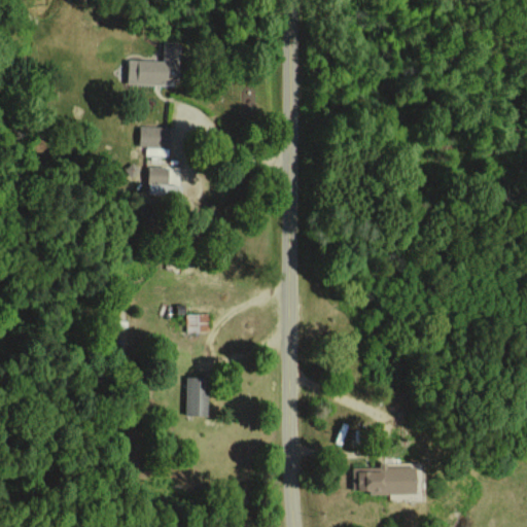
[(127,59),(126,83),(177,85),(179,42),(162,42),(162,60),(127,59)]
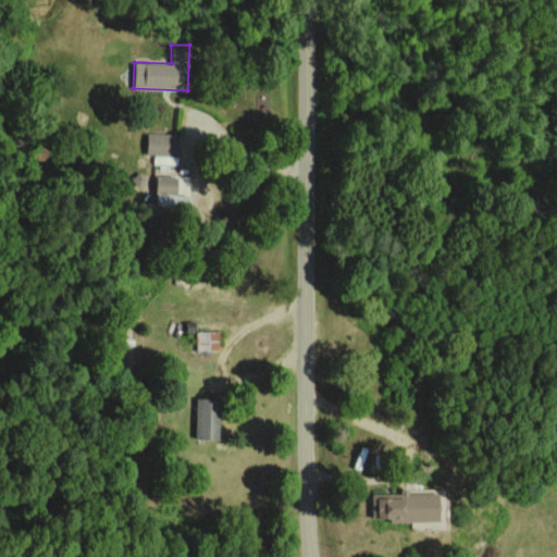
[(147,153),(153,153),(153,163),(178,164),(178,134),(147,133),(147,153)]
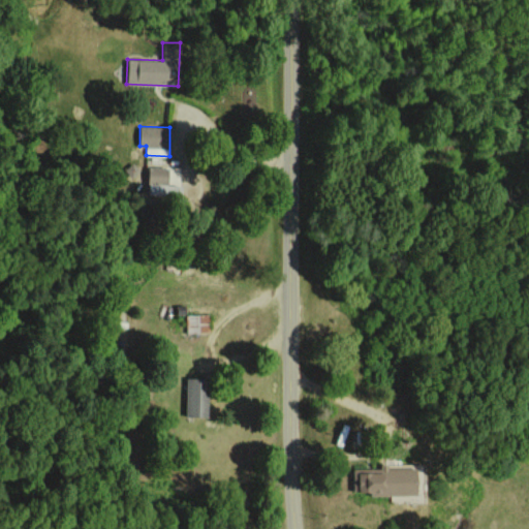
[(148,166),(148,193),(180,193),(180,166),(148,166)]
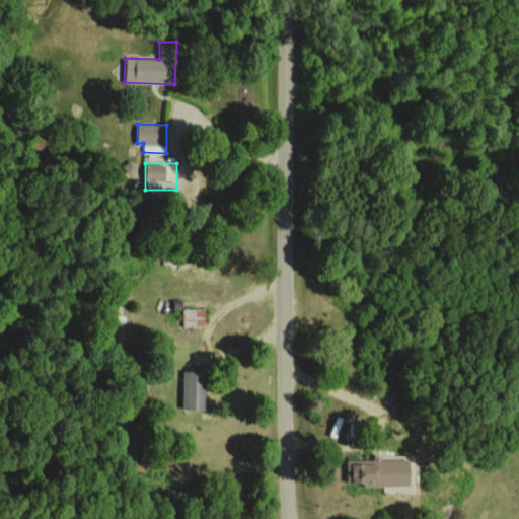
[(183,308),(183,327),(206,326),(205,308),(183,308)]
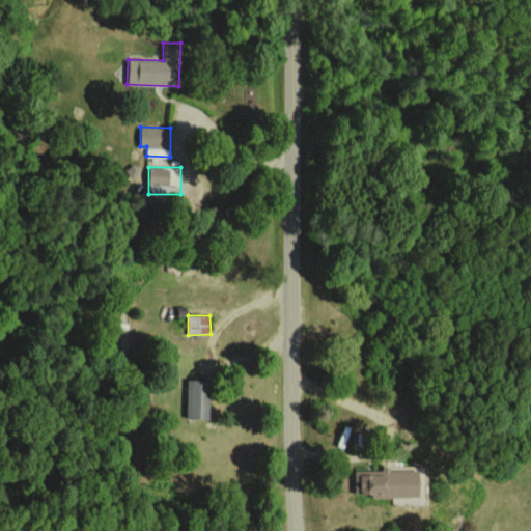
[(187,418),(208,419),(210,380),(187,379),(187,418)]
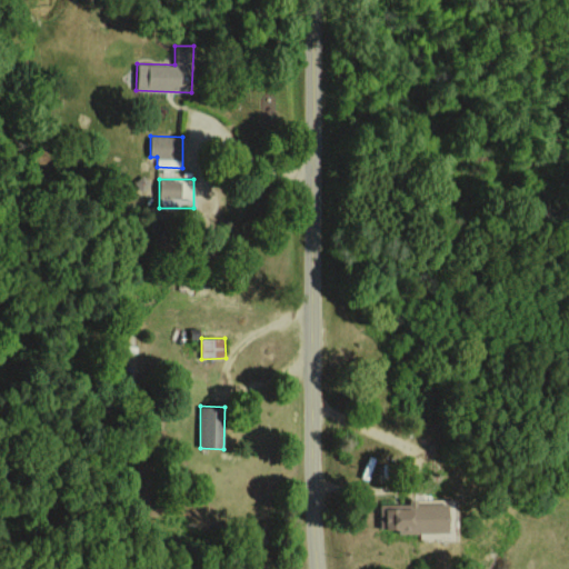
[(448,532),(448,502),(409,502),(409,505),(385,505),(385,532),(448,532)]
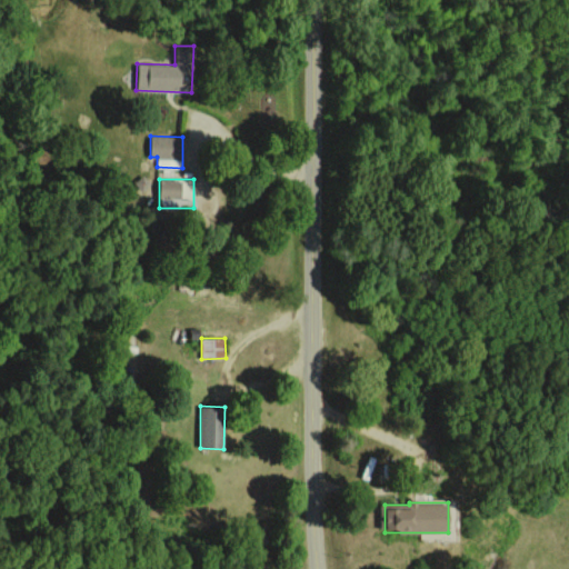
All buildings are outlined.
